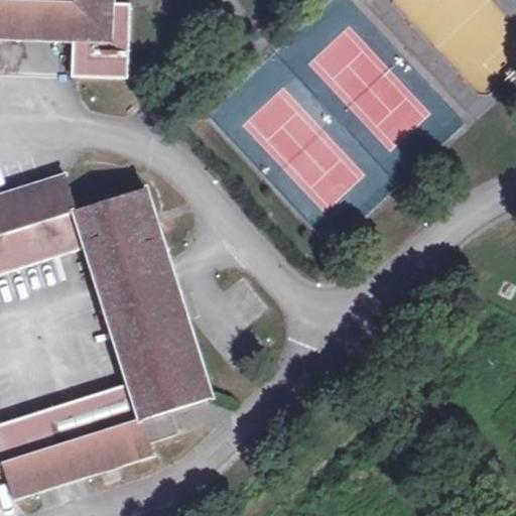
[(0,0),(0,39),(38,40),(38,27),(74,28),(74,42),(74,79),(130,80),(132,5),(114,4),(114,0),(0,0)]
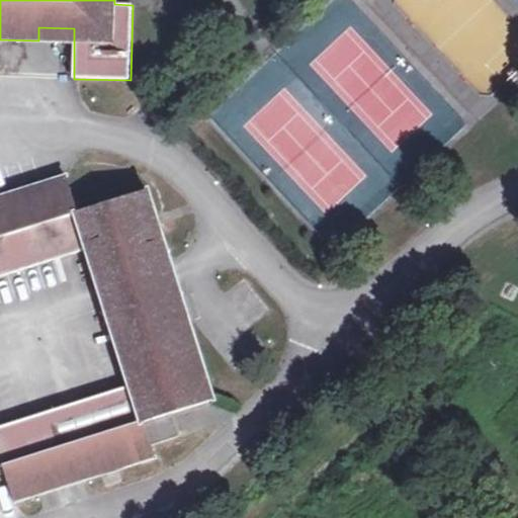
[(38,27),(38,40),(74,42),(74,28),(38,27)]
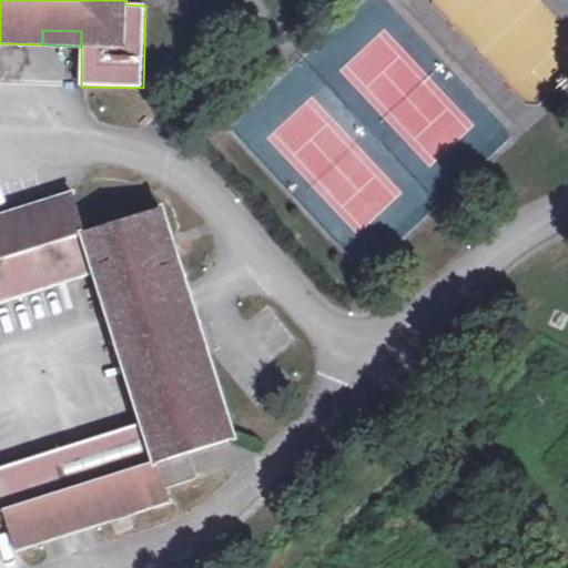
[(196,314),(188,286),(179,290),(175,282),(185,279),(163,206),(87,231),(75,194),(13,214),(18,227),(2,233),(0,224),(0,514),(4,513),(17,551),(48,541),(44,533),(52,530),(56,539),(81,530),(79,521),(88,518),(90,528),(171,501),(160,465),(236,439),(200,323),(190,326),(186,316),(196,314)]
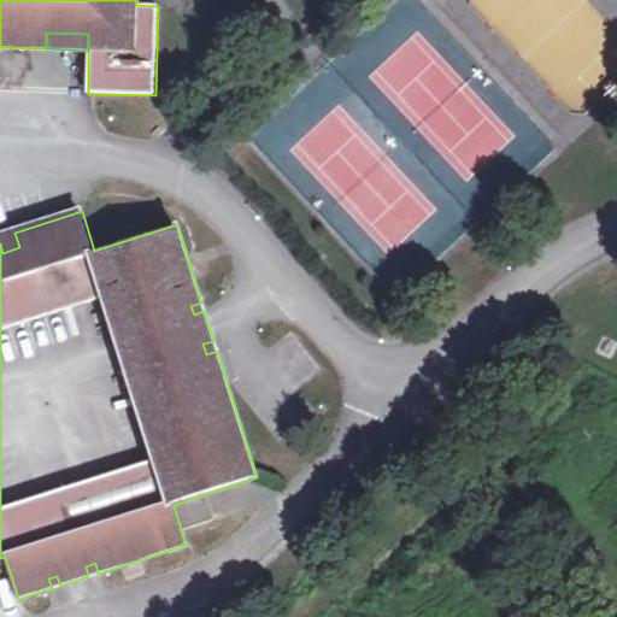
[(15,233),(0,236),(0,244),(3,253),(19,247),(15,233)]
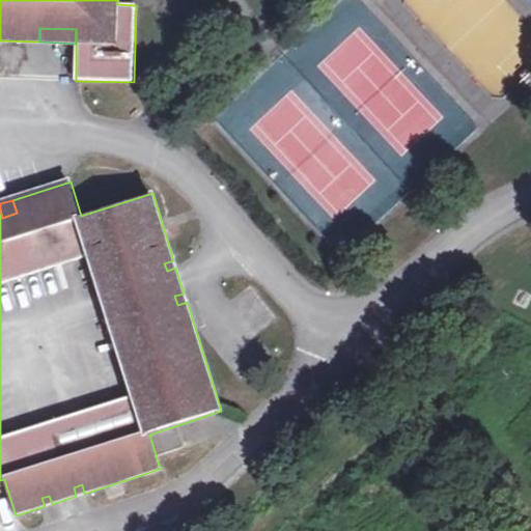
[(175,268),(173,260),(164,263),(167,271),(175,268)]
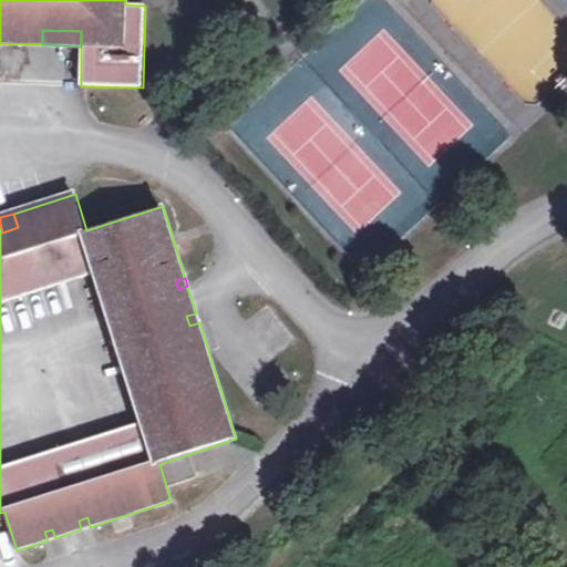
[(199,322),(196,313),(186,316),(189,326),(199,322)]
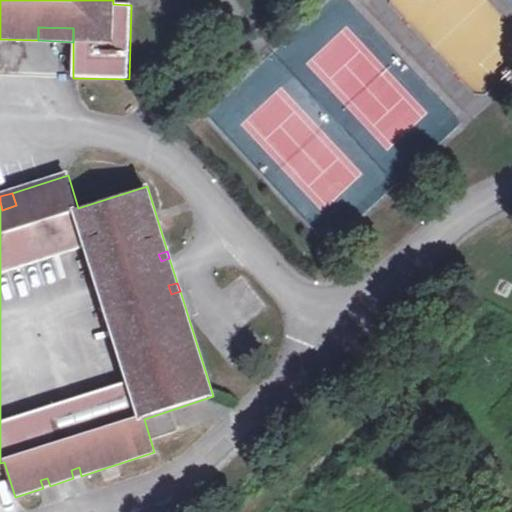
[(71,470),(73,478),(81,476),(79,467),(71,470)]
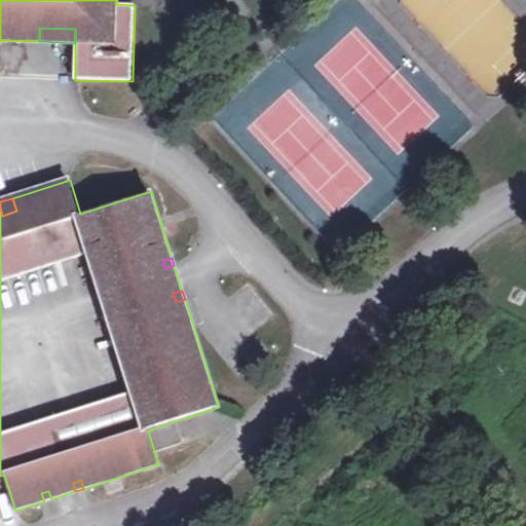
[(41,493),(44,501),(51,499),(48,491),(41,493)]
